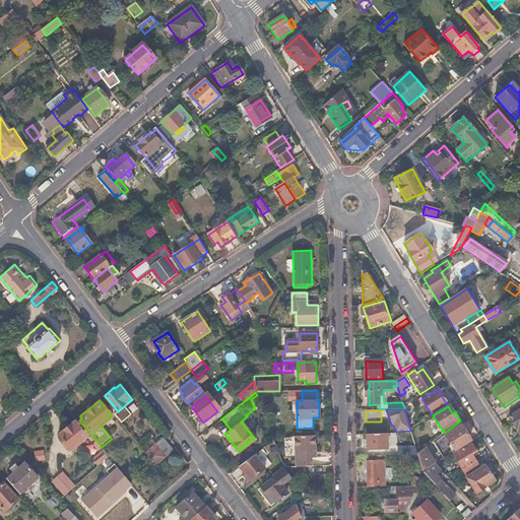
[(519,411),(511,418),(519,433),(519,411)]
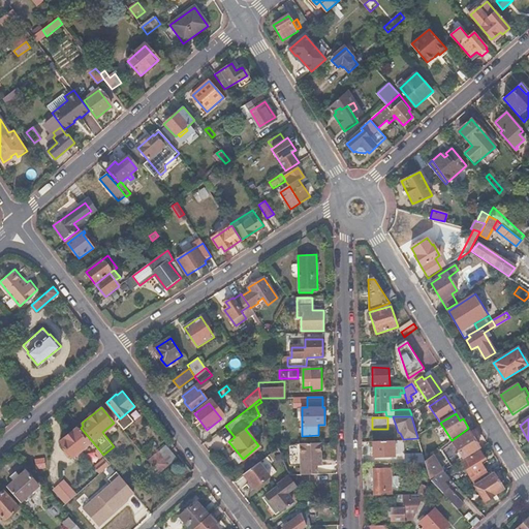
[(89,442),(76,427),(60,441),(72,456),(89,442)]
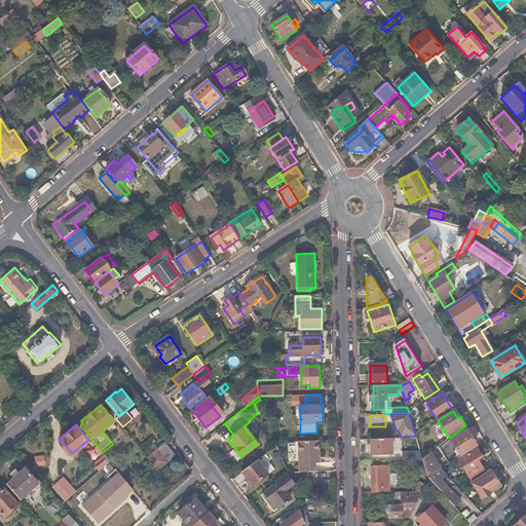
[(451,441),(452,442),(461,456),(462,457),(476,447),(473,441),(475,440),(470,430),(468,429),(465,433),(465,431),(451,441)]
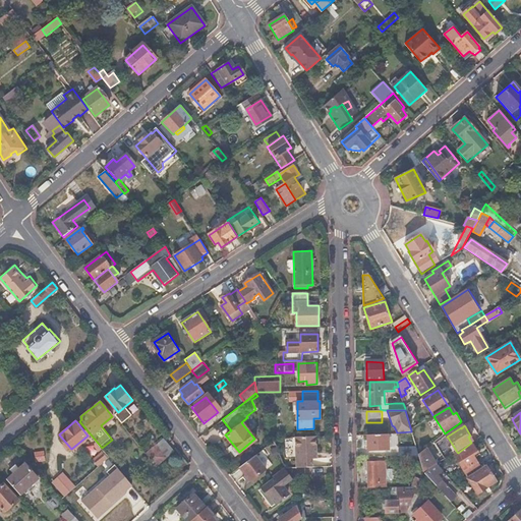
[(315,435),(295,436),(296,465),(312,466),(312,458),(316,458),(315,435)]
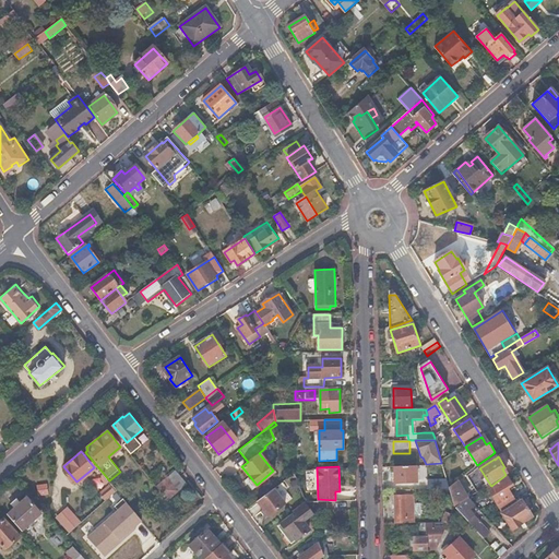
[(416,466),(394,466),(394,483),(416,482),(416,466)]
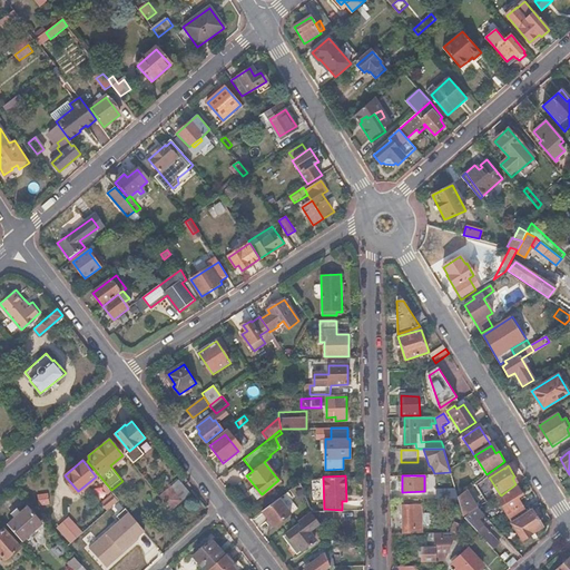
[(451,475),(444,475),(445,494),(448,494),(448,487),(454,487),(451,475)]
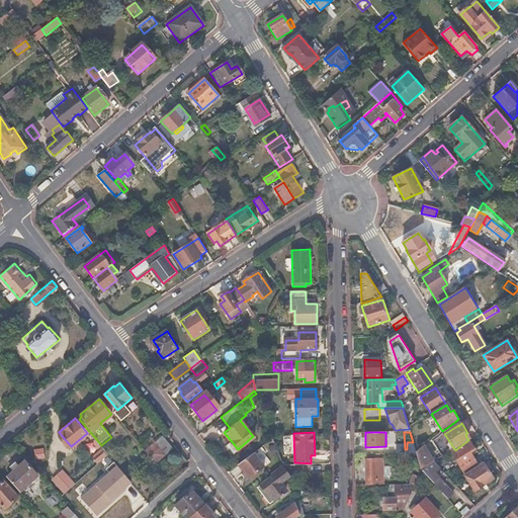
[(167,441),(162,435),(145,450),(150,456),(160,448),(167,441)]
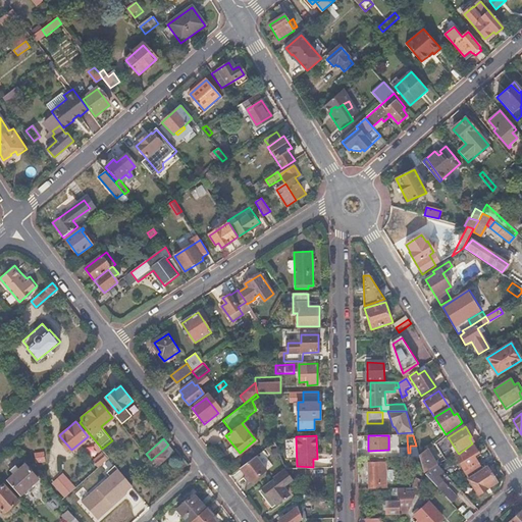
[(474,446),(456,457),(469,478),(481,470),(474,457),(478,454),(474,446)]
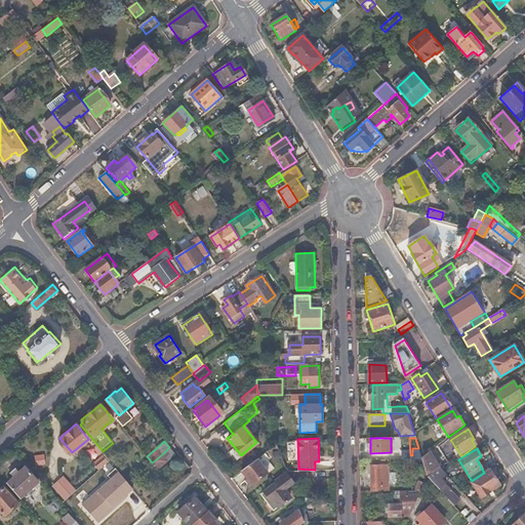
[(110,459),(104,452),(92,461),(98,469),(110,459)]
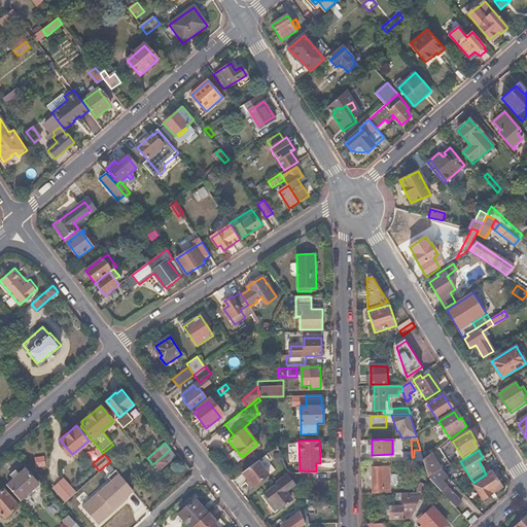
[(423,460),(424,461),(428,477),(442,468),(431,454),(423,460)]
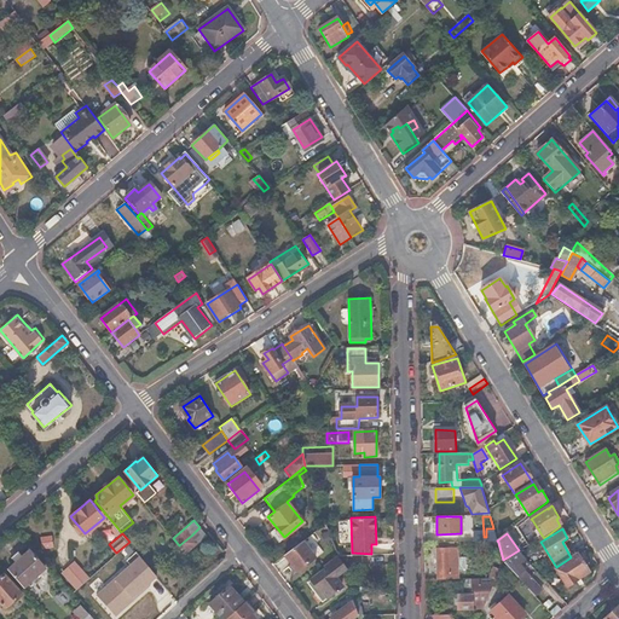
[(311,534),(285,554),(299,570),(324,549),(311,534)]
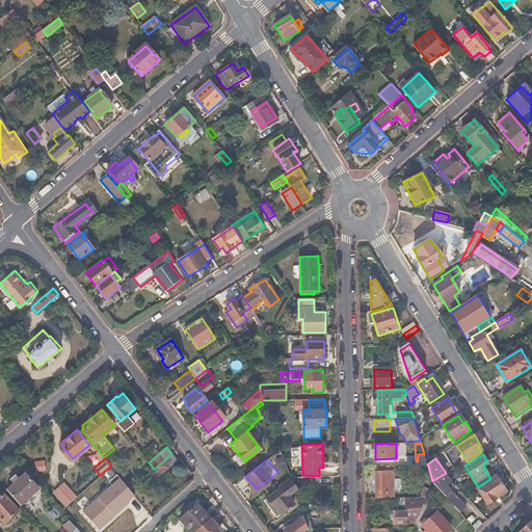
[(169,467),(164,460),(154,469),(159,475),(169,467)]
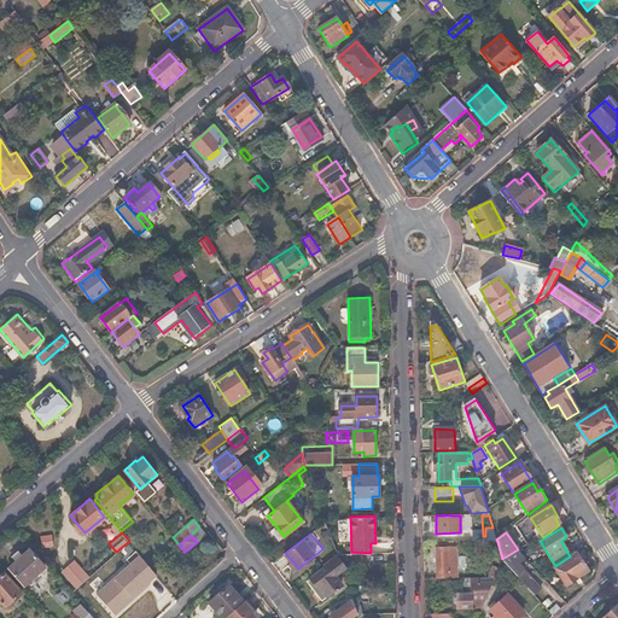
[(53,536),(41,537),(42,551),(54,549),(53,536)]
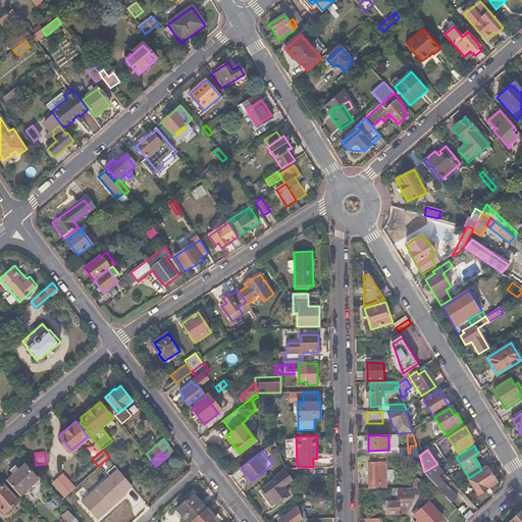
[(379,462),(368,462),(368,488),(386,488),(386,482),(394,482),(393,471),(386,471),(385,463),(379,463),(379,462)]
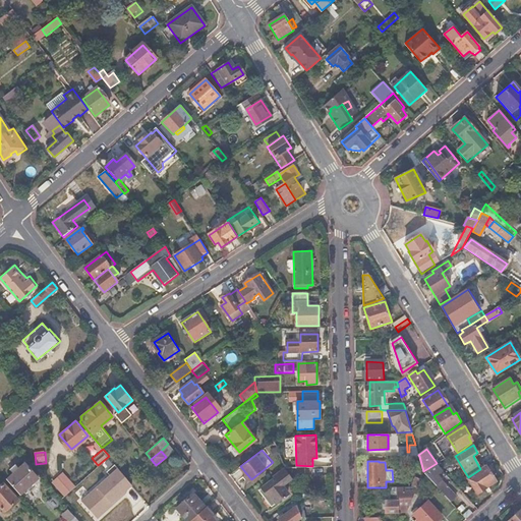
[(39,477),(25,463),(8,478),(21,493),(39,477)]
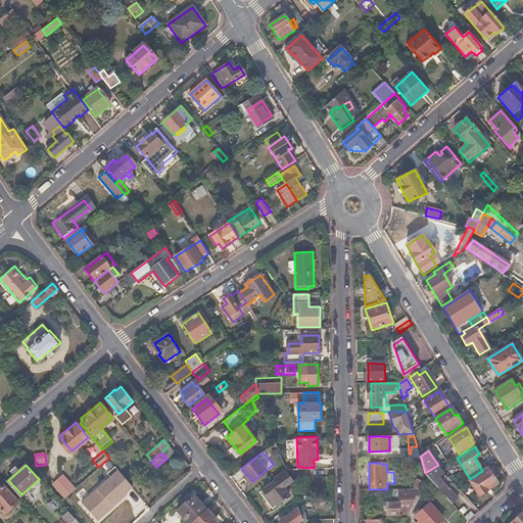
[(438,465),(427,475),(446,497),(453,492),(444,482),(444,480),(440,476),(445,472),(438,465)]
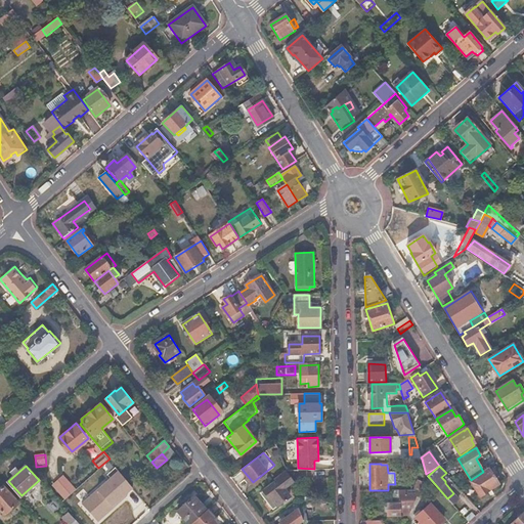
[(274,477),(277,480),(261,493),(273,508),(288,496),(282,489),(294,480),(285,469),(274,477)]
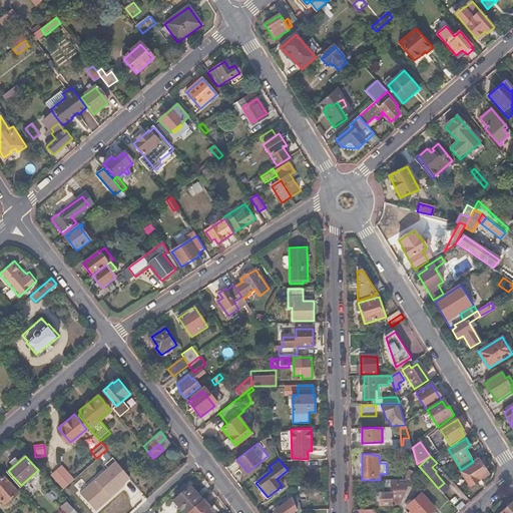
[(461,470),(460,470),(470,486),(478,481),(477,479),(486,473),(477,459),(473,462),(461,470)]
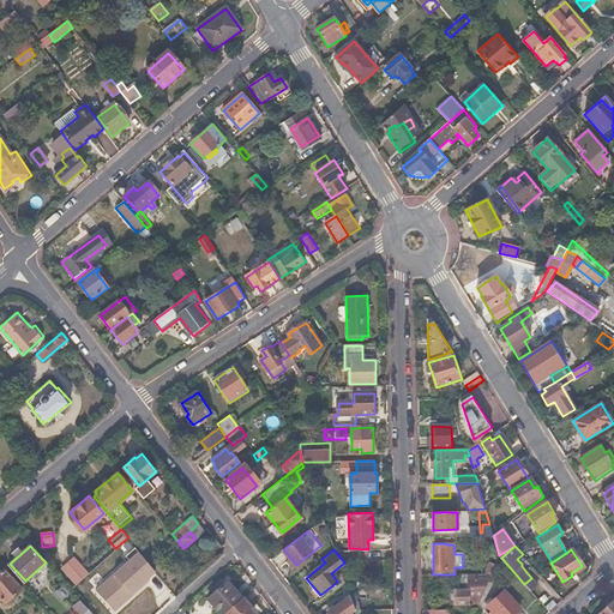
[(144,551),(101,591),(119,611),(162,571),(144,551)]
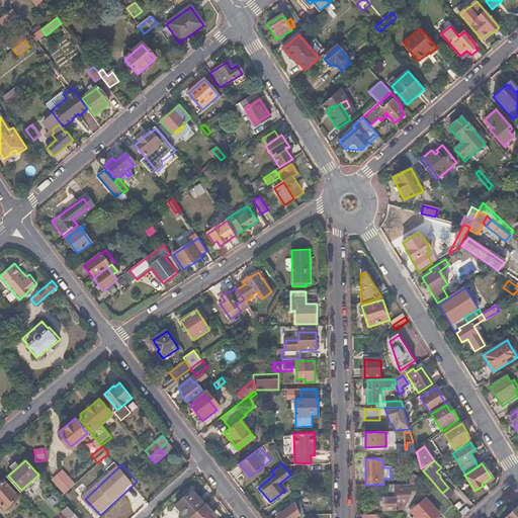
[(75,484),(63,469),(52,480),(64,494),(75,484)]
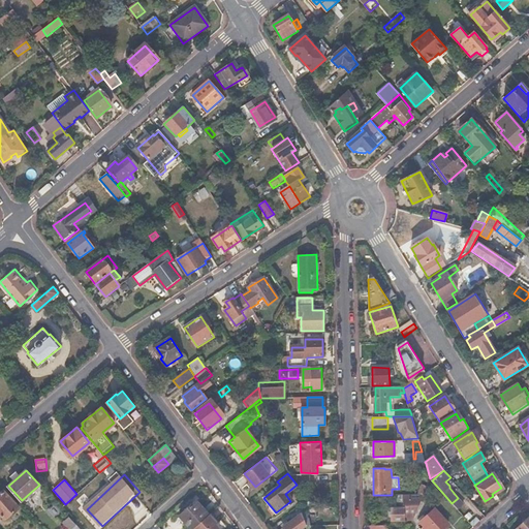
[(427,486),(422,484),(418,492),(415,492),(415,494),(424,494),(427,486)]
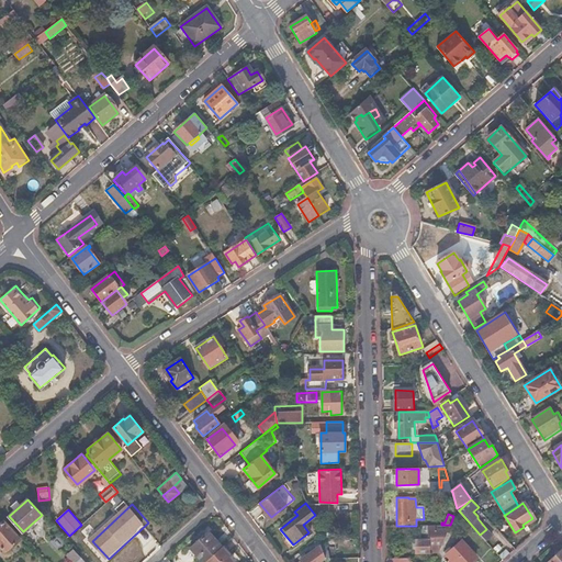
[(3,520),(0,524),(0,544),(4,551),(19,538),(3,520)]
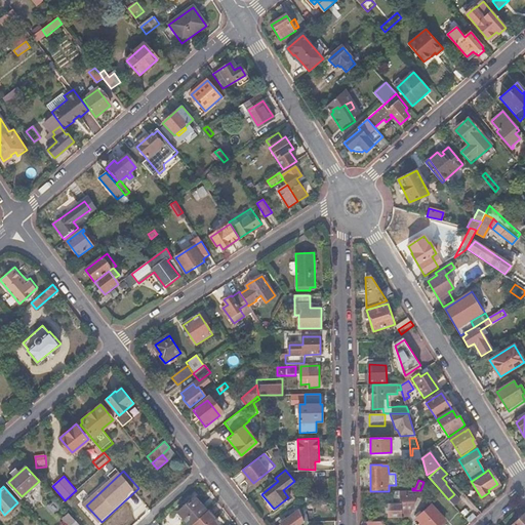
[(388,505),(388,517),(402,517),(409,516),(412,509),(420,490),(412,490),(401,491),(401,503),(388,505)]
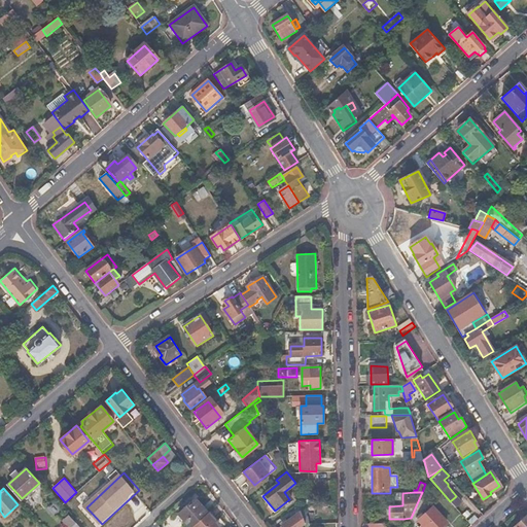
[(207,513),(195,499),(178,514),(189,526),(190,526),(191,526),(207,513)]
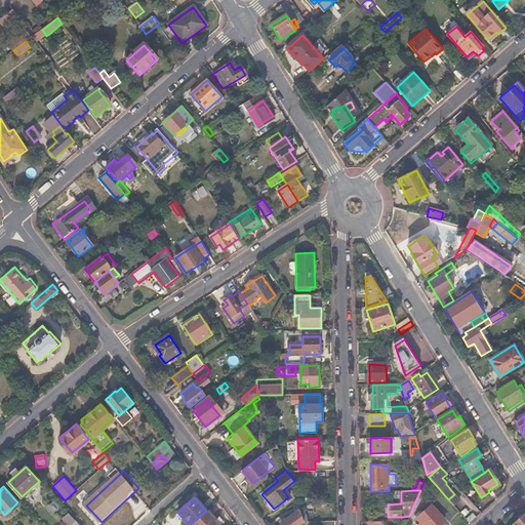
[(439,524),(445,520),(432,505),(417,517),(420,521),(416,524),(439,524)]
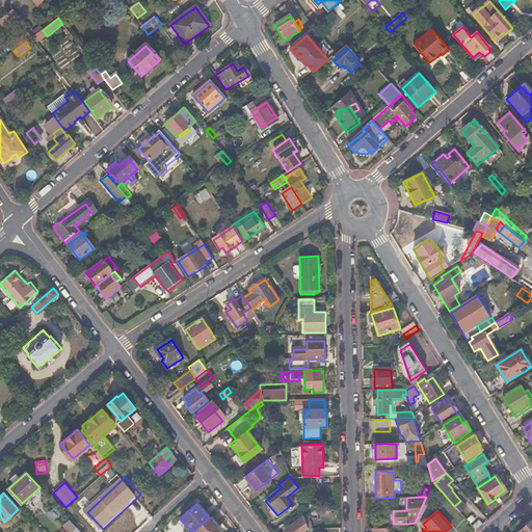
[(329,515),(303,514),(282,531),(300,531),(309,526),(330,528),(329,515)]
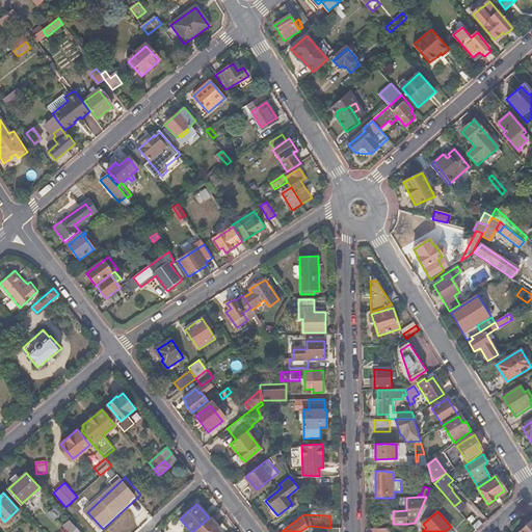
[(209,517),(193,531),(218,531),(215,528),(217,527),(209,517)]
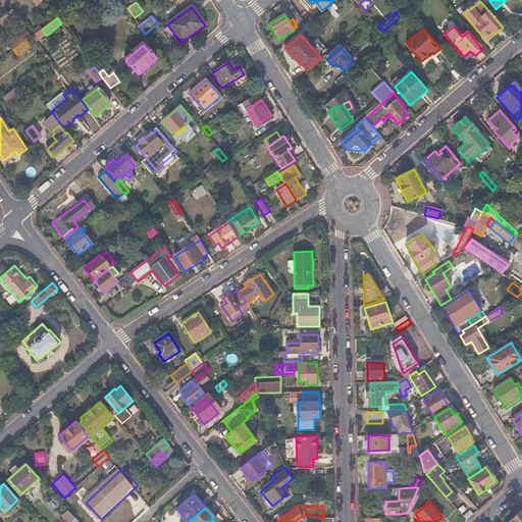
[(67,521),(79,521),(68,510),(62,516),(67,521)]
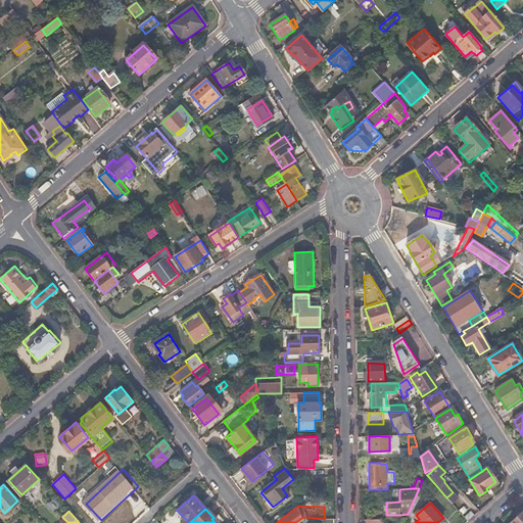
[(522,522),(522,513),(514,521),(516,522),(522,522)]
